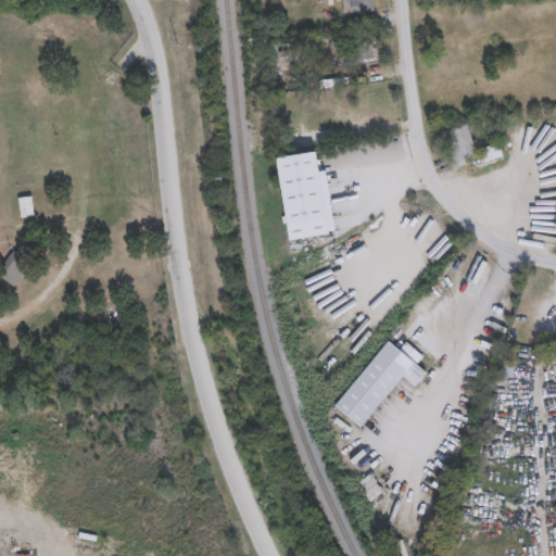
[(343,0),(374,0),(374,12),(343,12),(343,0)]
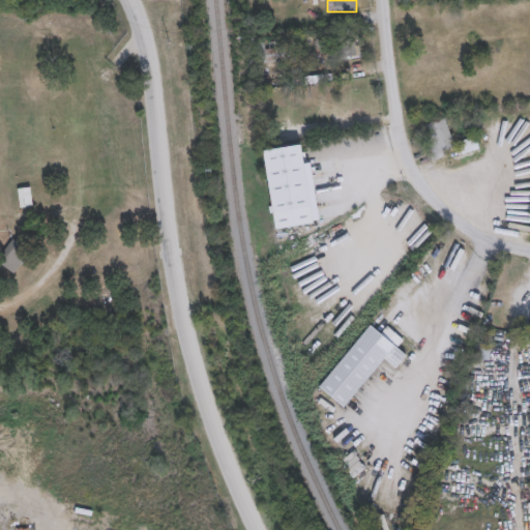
[(335,58),(334,43),(359,41),(360,55),(335,58)]
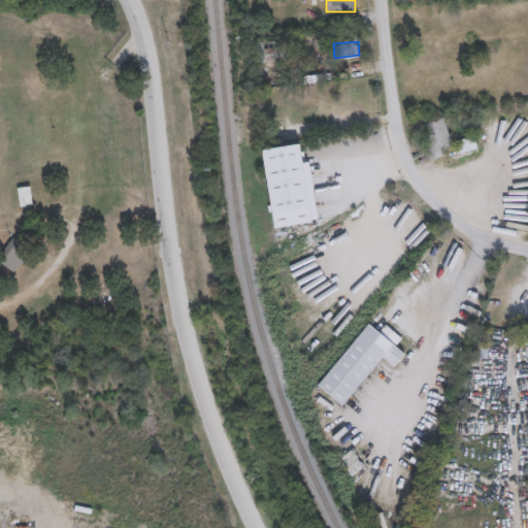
[(454,146),(437,154),(426,124),(442,117),(454,146)]
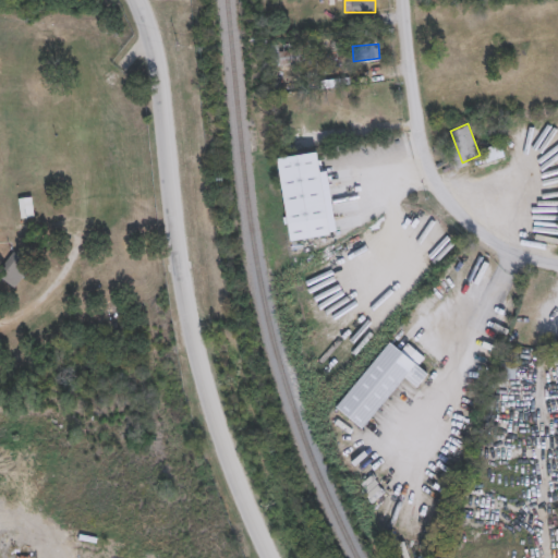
[(482,149),(500,143),(505,156),(487,162),(482,149)]
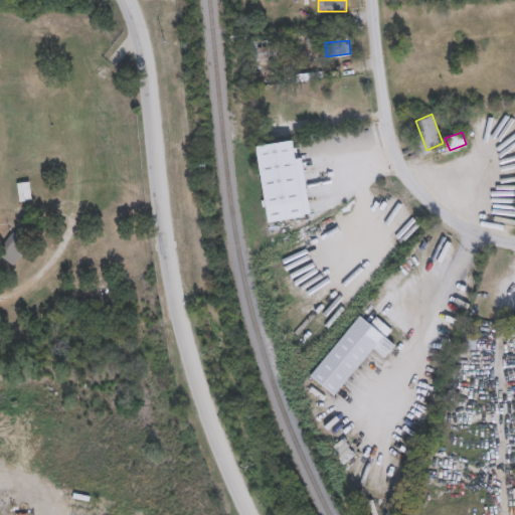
[(255,145),(293,140),(299,180),(306,179),(309,197),(302,198),(304,217),(267,222),(255,145)]
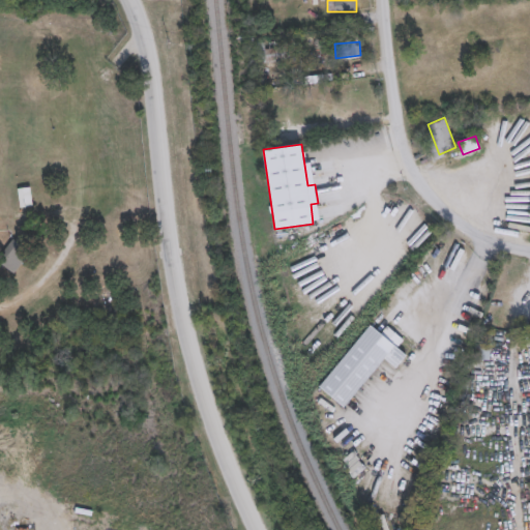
[(33,205),(21,207),(18,188),(30,186),(33,205)]
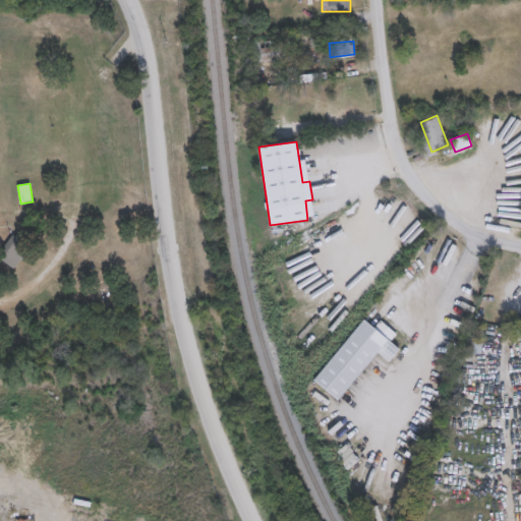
[(0,258),(0,251),(14,233),(31,245),(13,269),(0,258)]
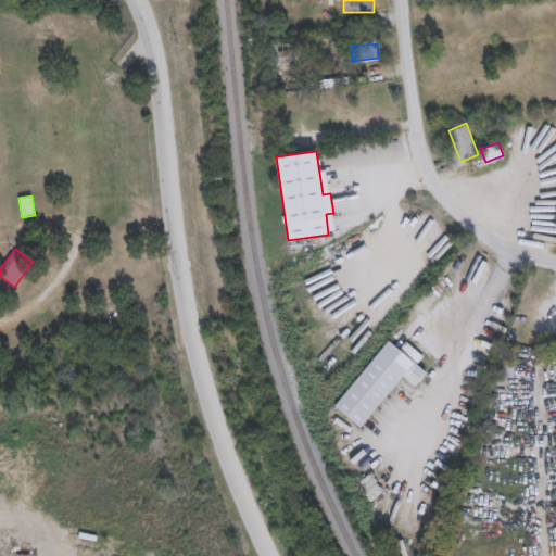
[(406,341),(424,355),(417,364),(427,371),(415,387),(402,376),(361,427),(335,405),(388,340),(400,350),(406,341)]
